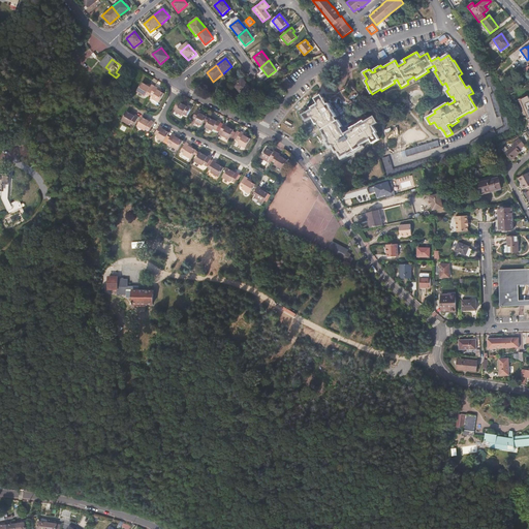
[(241,95),(249,88),(242,79),(232,85),(241,95)]
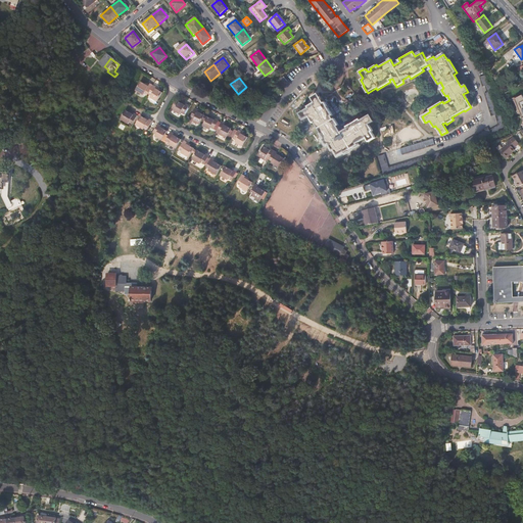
[(144,94),(147,96),(148,94),(152,87),(149,85),(148,86),(140,82),(135,91),(143,95),(144,94)]
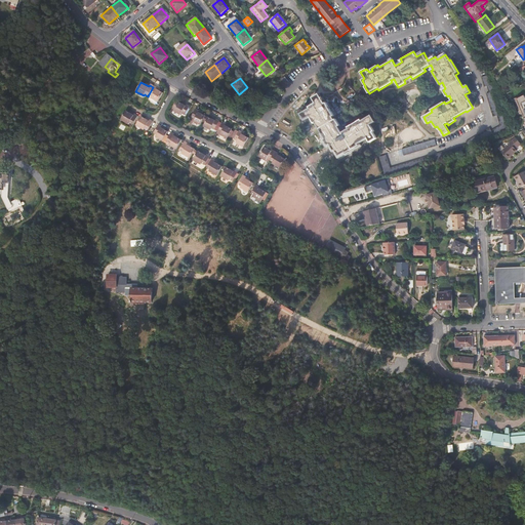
[(157,87),(154,85),(153,87),(149,94),(152,96),(151,98),(158,102),(163,93),(157,89),(157,87)]
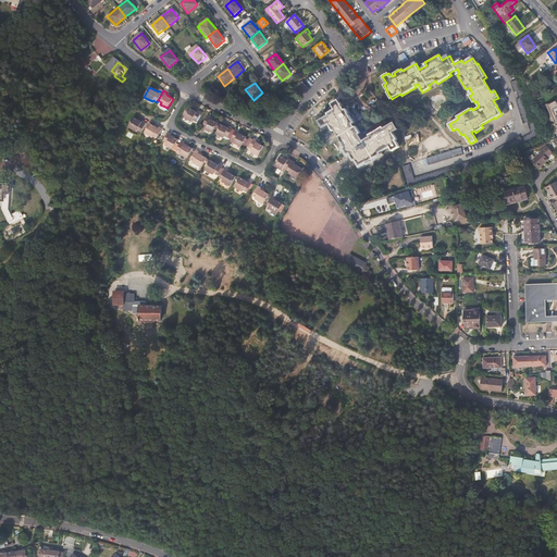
[(342,103),(338,99),(332,103),(335,109),(327,113),(329,115),(319,121),(323,127),(330,124),(333,130),(334,130),(345,147),(344,147),(348,155),(350,153),(355,160),(356,159),(360,166),(367,162),(367,163),(382,155),(381,153),(391,147),(393,151),(400,147),(396,140),(397,139),(394,133),(398,130),(394,122),(384,128),(383,127),(370,135),(370,137),(363,140),(360,135),(361,134),(357,126),(356,127),(354,123),(355,123),(346,109),(345,110),(343,107),(344,106),(343,102),(342,103)]
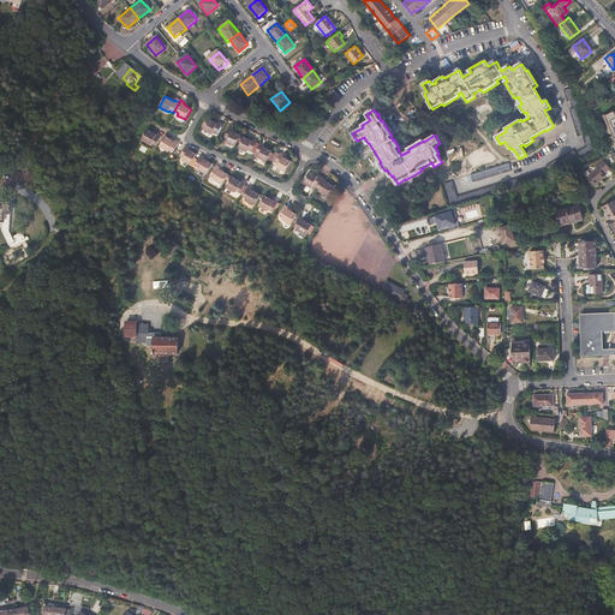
[(613,133),(614,141),(614,111),(604,117),(609,129),(608,130),(609,135),(613,133)]
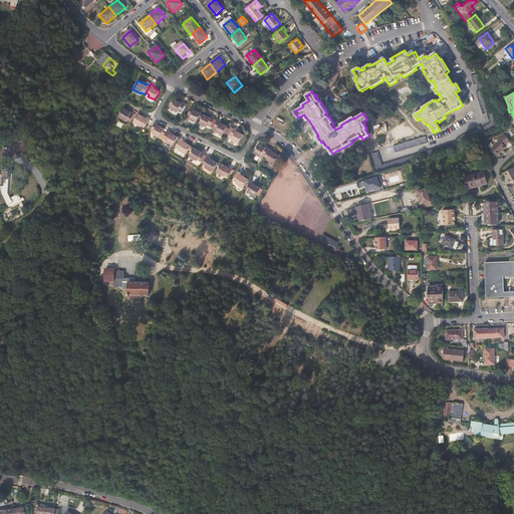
[(175,100),(170,109),(177,112),(178,110),(181,112),(185,104),(182,102),(182,103),(175,100)]
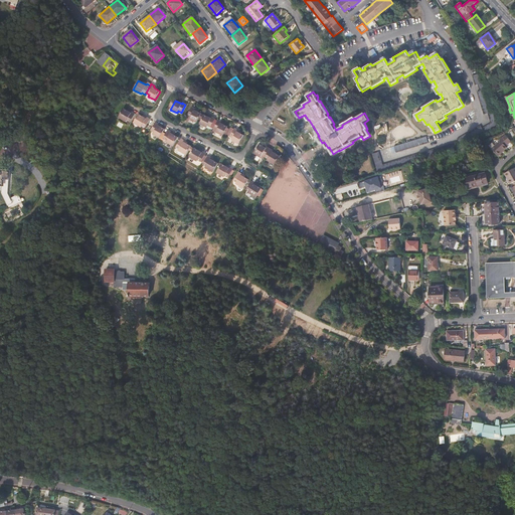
[(190,120),(197,123),(201,114),(195,111),(195,109),(192,107),(187,116),(191,118),(190,120)]
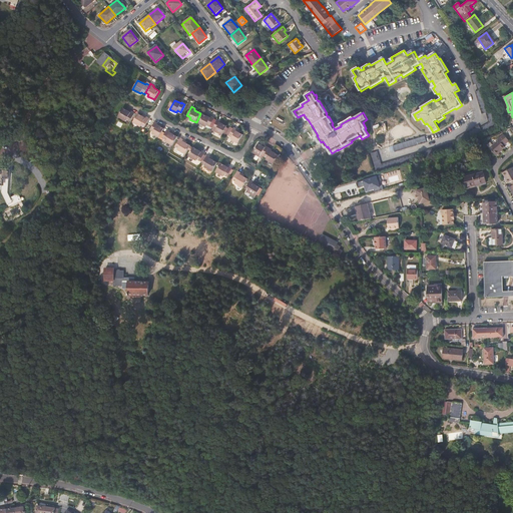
[(123,108),(118,117),(125,121),(126,120),(129,121),(134,113),(131,111),(130,113),(123,108)]
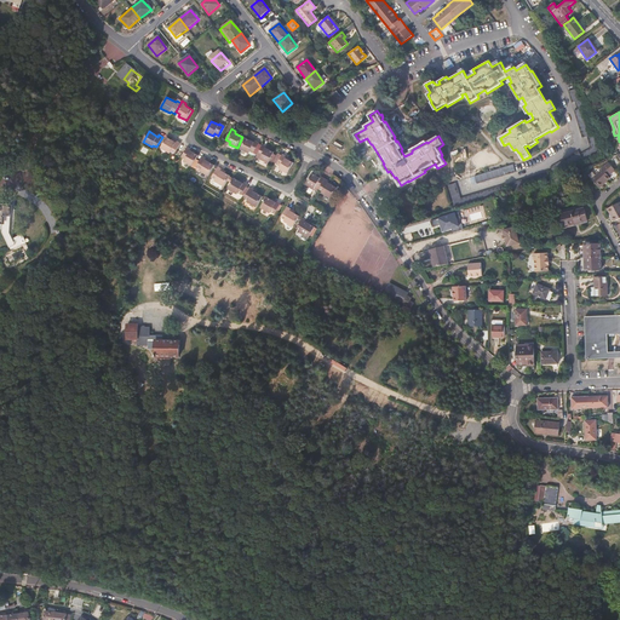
[(167,138),(161,148),(170,154),(171,151),(174,154),(181,143),(178,142),(177,142),(176,143),(167,138)]
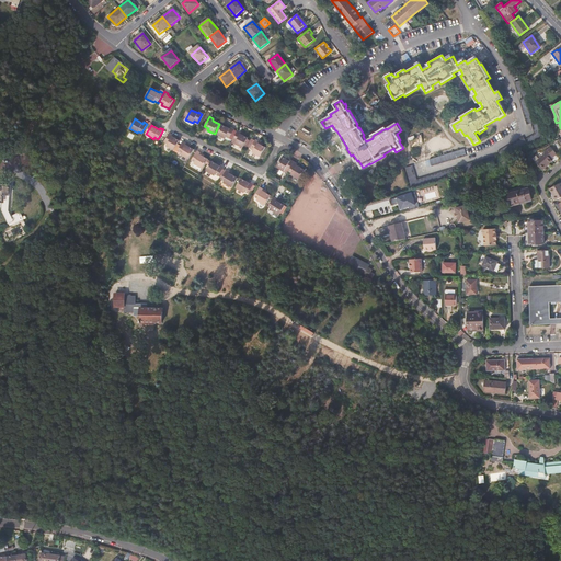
[(222,125),(217,136),(225,139),(226,138),(229,139),(235,129),(231,127),(230,129),(222,125)]
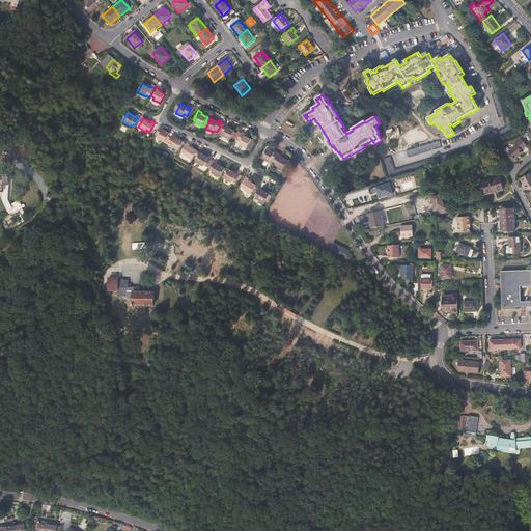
[(225,124),(220,134),(224,135),(223,137),(229,141),(234,131),(228,128),(228,126),(225,124)]
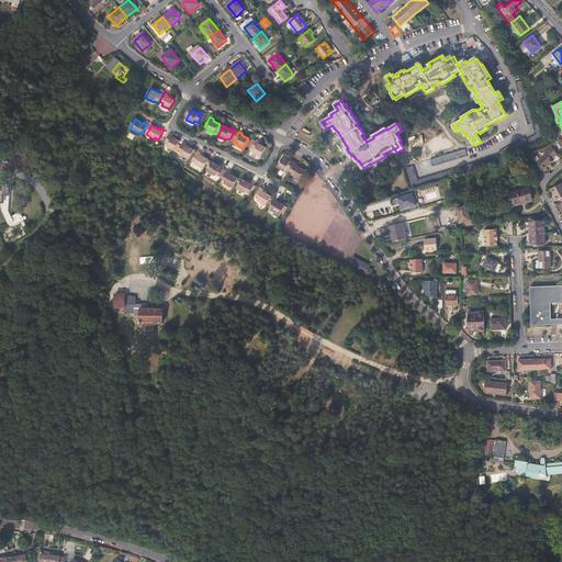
[(167,147),(175,152),(178,145),(180,142),(177,139),(172,137),(173,136),(169,134),(164,143),(168,145),(167,147)]
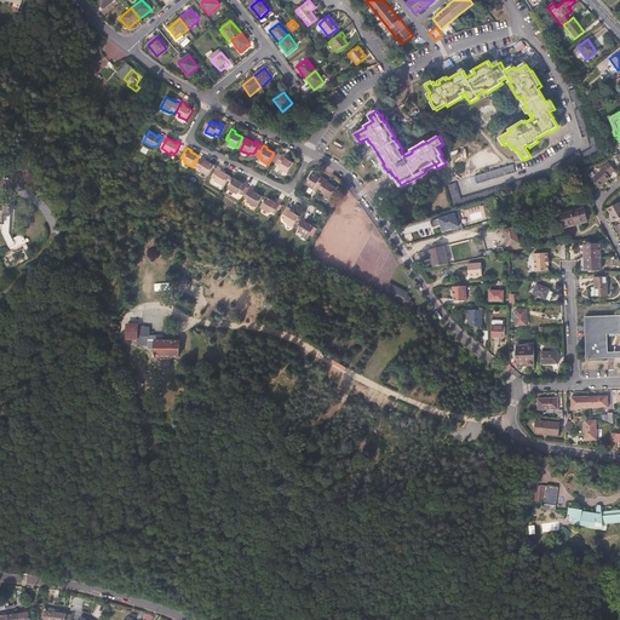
[(282,155),(276,165),(280,167),(280,170),(287,173),(294,164),(286,159),(287,156),(282,155)]
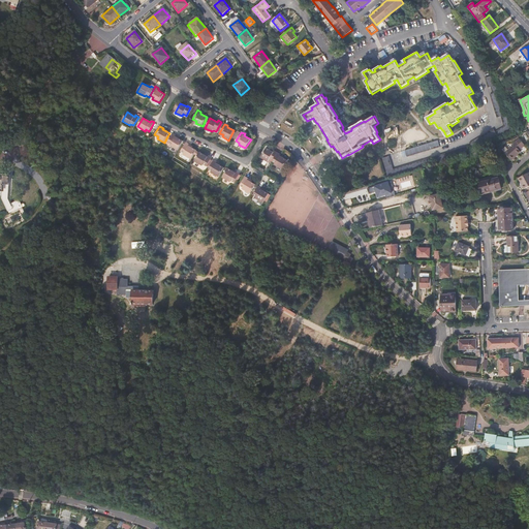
[(170,146),(178,150),(182,144),(183,142),(181,139),(179,138),(176,136),(176,135),(173,133),(170,137),(167,143),(170,145),(170,146)]
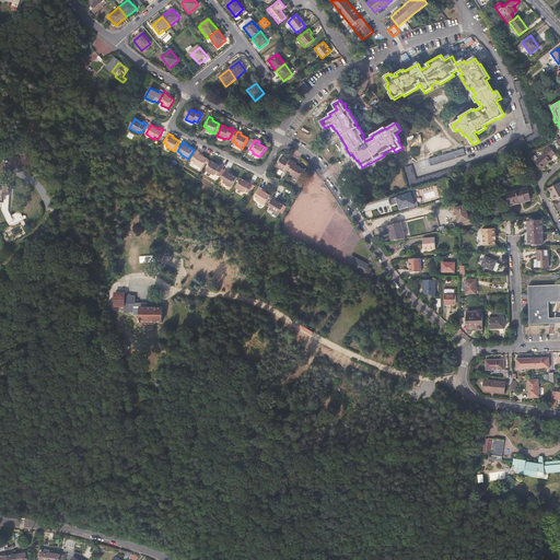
[(429,159),(431,166),(466,155),(464,148),(429,159)]
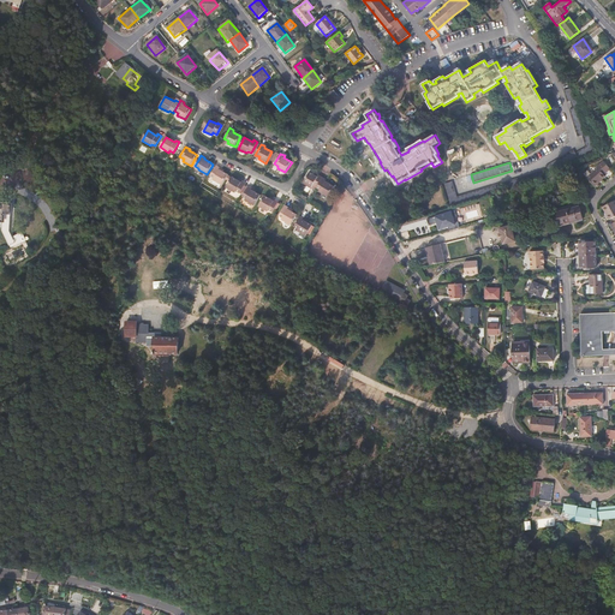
[(596,166),(584,175),(591,185),(603,175),(602,174),(605,172),(599,162),(595,166),(596,166)]
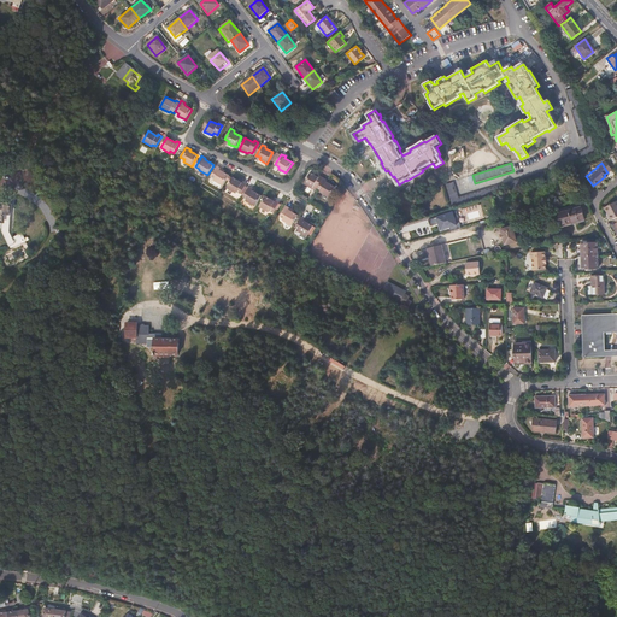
[(222,186),(229,175),(224,172),(221,171),(219,170),(221,169),(217,166),(215,169),(211,176),(215,178),(213,181),(222,186)]
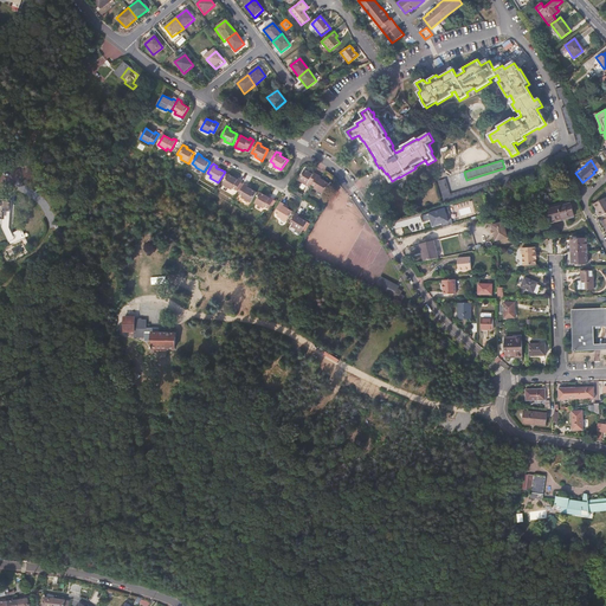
[(498,179),(501,186),(539,173),(536,166),(498,179)]
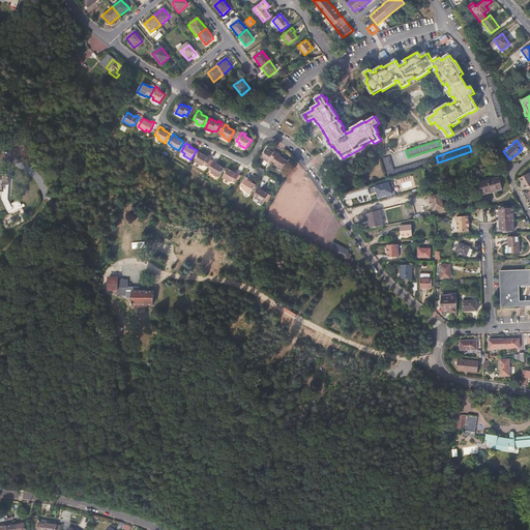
[(272,163),(277,153),(274,151),(273,153),(267,149),(262,158),(268,163),(269,160),(272,163)]
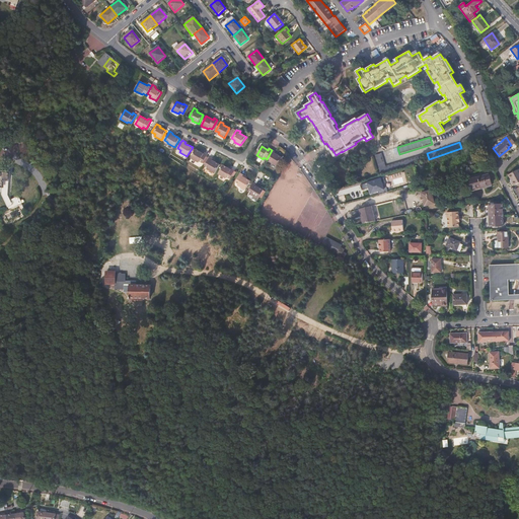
[(203,163),(207,156),(208,155),(204,153),(203,154),(203,153),(200,152),(196,150),(191,158),(199,163),(200,161),(203,163)]
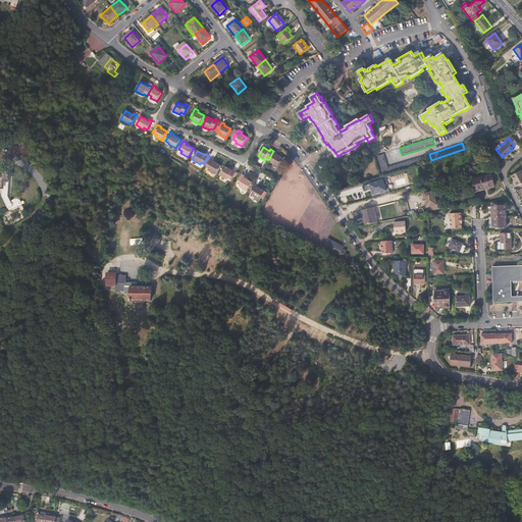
[(277,153),(273,151),(268,160),(272,162),(271,163),(278,167),(283,158),(276,155),(277,153)]
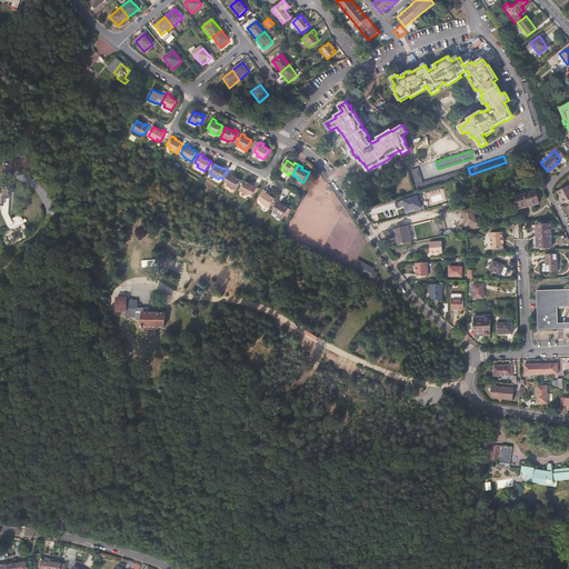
[(411,171),(419,192),(465,177),(462,170),(423,182),(419,169),(411,171)]
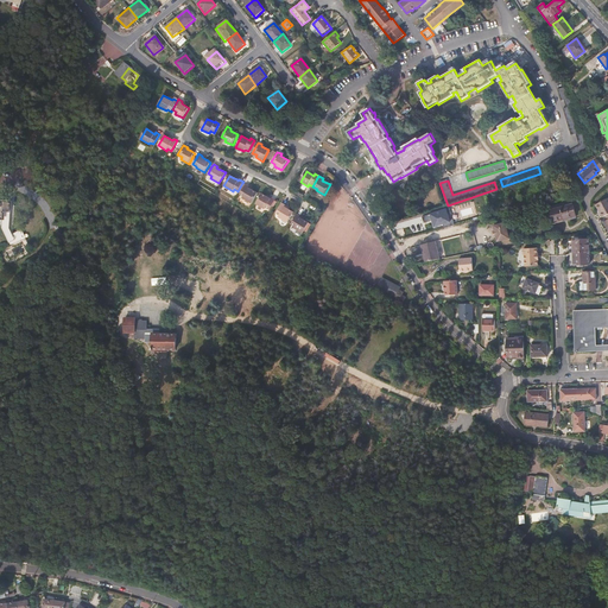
[(245,184),(240,195),(244,197),(242,198),(252,204),(258,194),(253,190),(248,188),(249,187),(248,187),(245,184)]
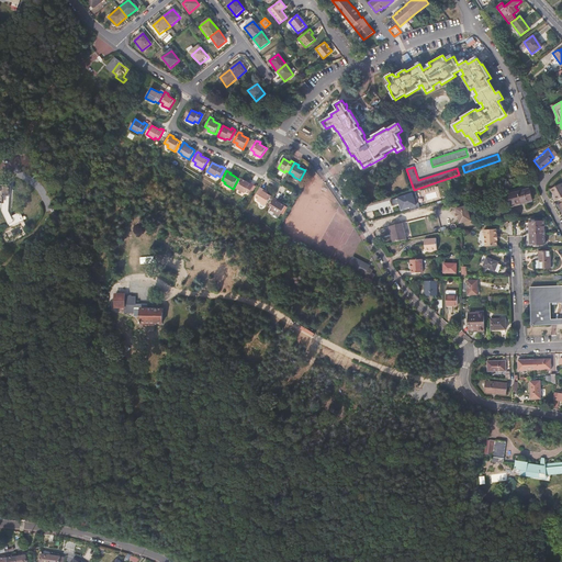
[(249,194),(255,184),(250,182),(250,183),(249,183),(246,181),(242,179),(240,180),(236,189),(245,193),(246,192),(249,194)]
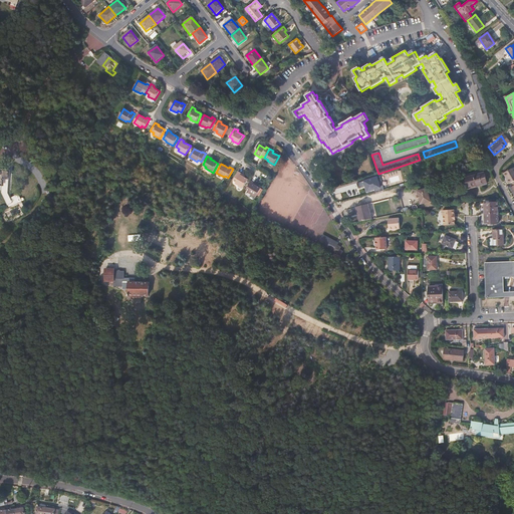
[(513,185),(513,170),(513,168),(503,173),(509,184),(512,182),(513,186),(513,185)]
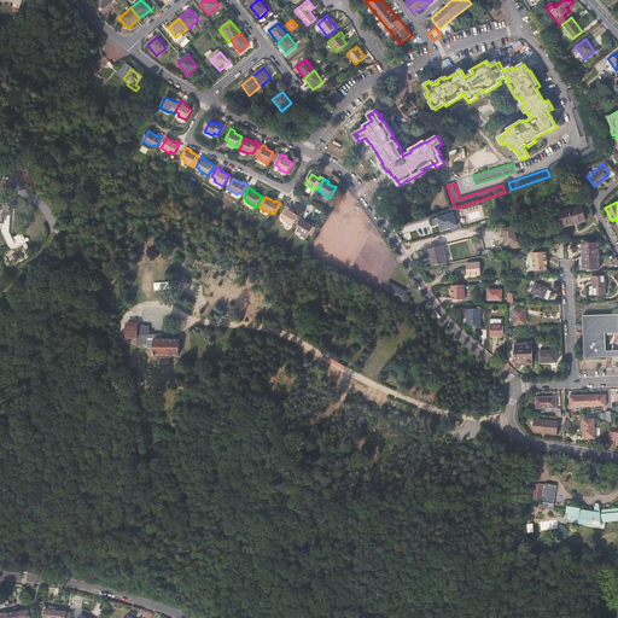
[(25,240),(27,242),(27,239),(29,238),(25,232),(23,233),(23,232),(13,237),(11,232),(12,205),(0,204),(0,221),(4,221),(4,228),(4,234),(12,249),(25,240)]
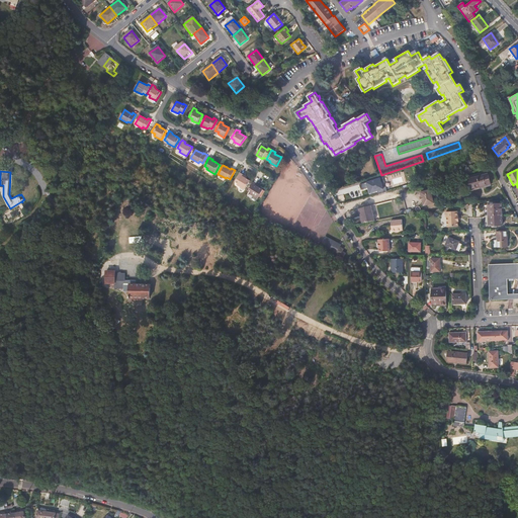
[(243,176),(243,175),(242,174),(240,173),(235,182),(238,183),(238,185),(245,190),(250,181),(243,176)]
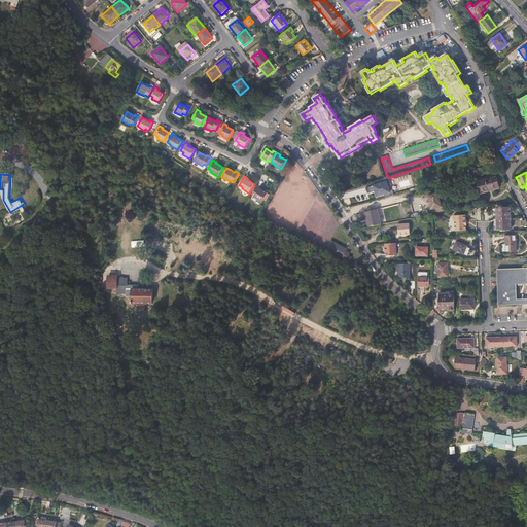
[(496,177),(477,183),(480,194),(499,187),(496,177)]
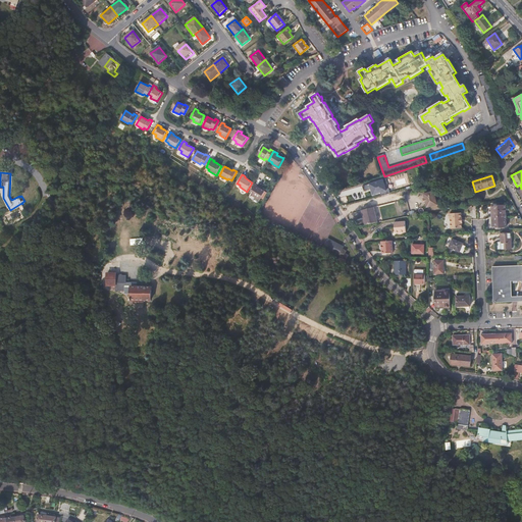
[(382,179),(368,184),(372,195),(386,191),(382,179)]
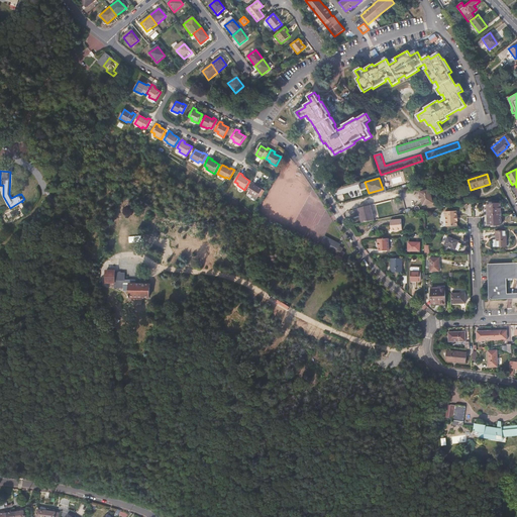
[(252,182),(247,191),(250,193),(249,194),(257,199),(263,190),(254,186),(255,184),(252,182)]
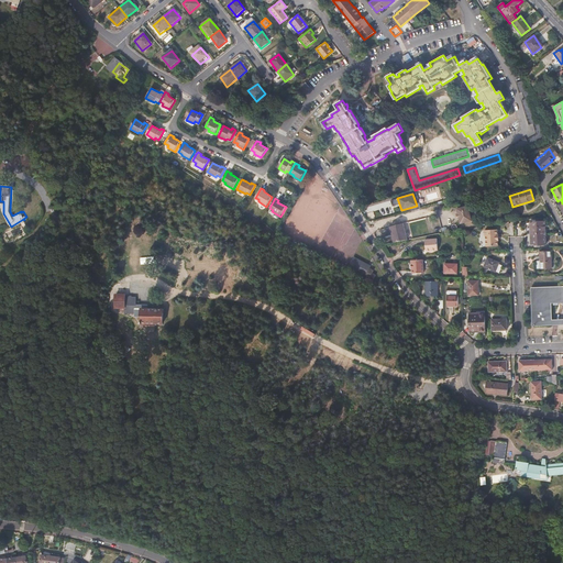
[(466,207),(455,209),(457,214),(456,214),(457,219),(459,219),(461,223),(472,221),(470,213),(470,211),(468,208),(466,207)]
